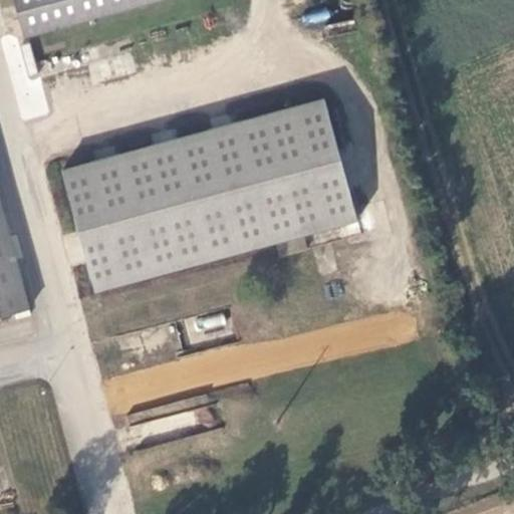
[(147,0),(10,0),(19,33),(147,0)]
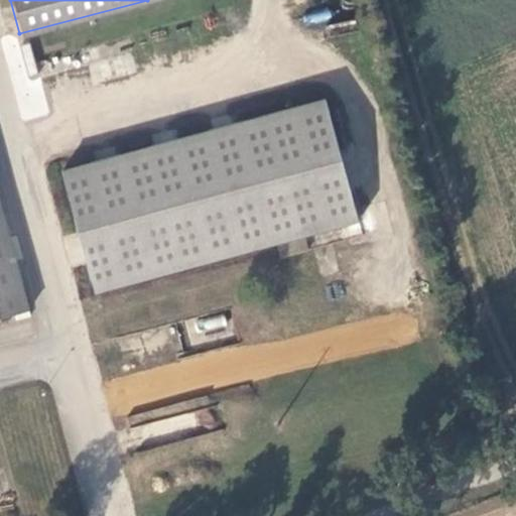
[(32,42),(10,47),(24,120),(46,116),(32,42)]
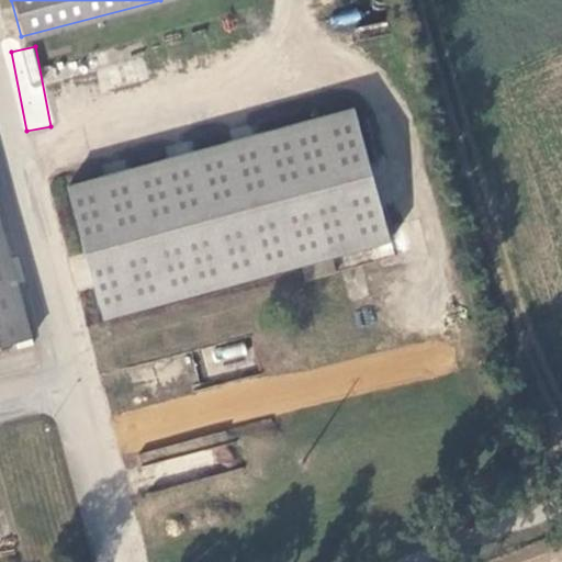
[(355,111),(67,187),(102,321),(390,245),(355,111)]
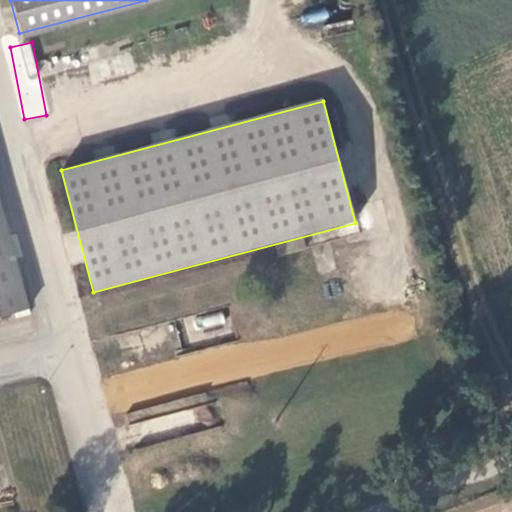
[(0,319),(29,311),(0,211),(0,319)]
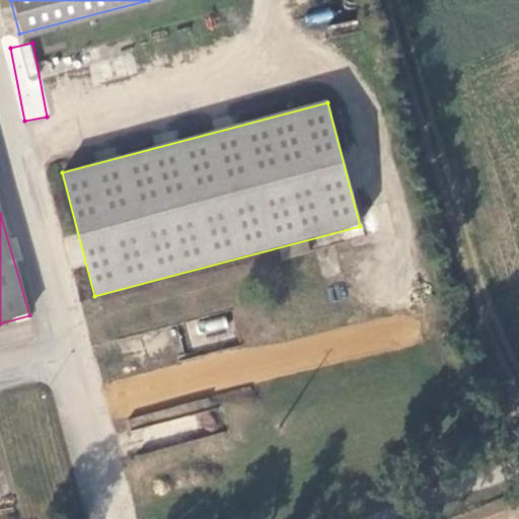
[(204,334),(227,327),(224,317),(201,322),(204,334)]
